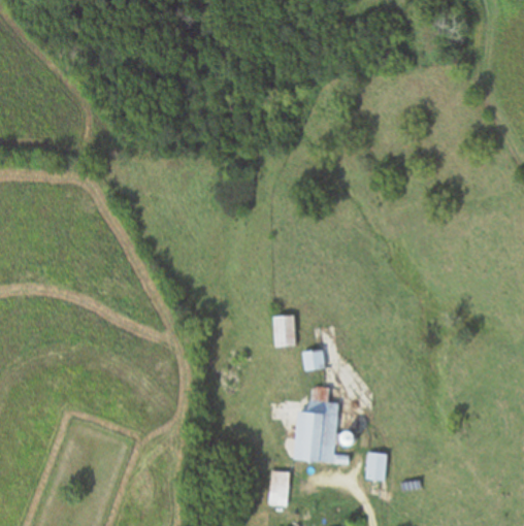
[(275,316),(275,346),(296,346),(296,316),(275,316)]
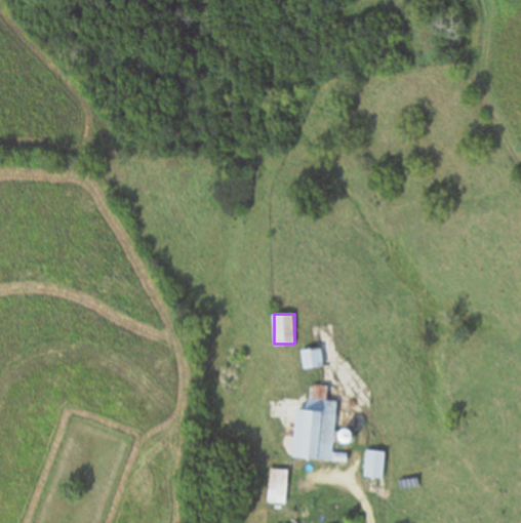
[(304,368),(323,366),(321,348),(302,350),(304,368)]
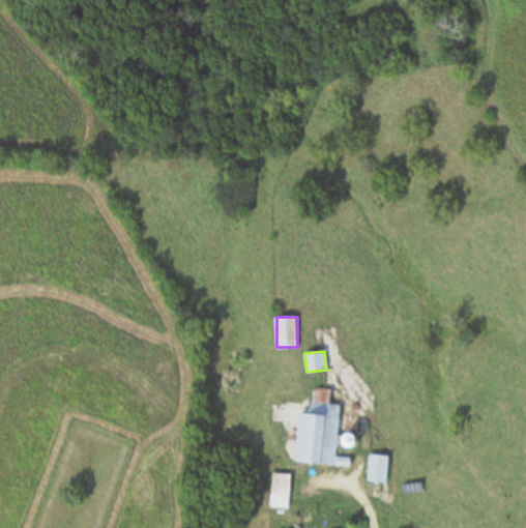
[(340,404),(329,403),(330,389),(313,388),(311,413),(299,412),(295,461),(348,465),(349,458),(335,457),(340,404)]
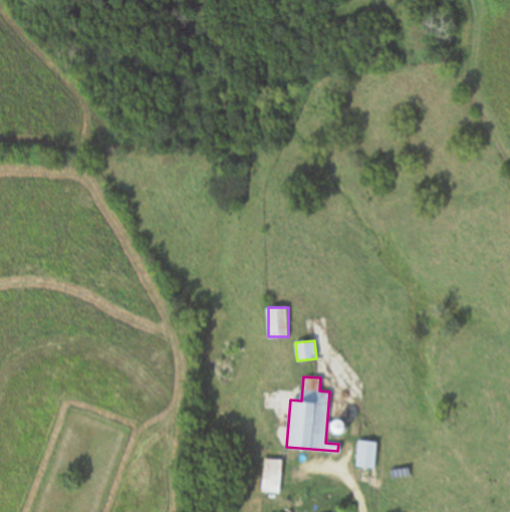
[(375,441),(356,440),(355,467),(374,468),(375,441)]
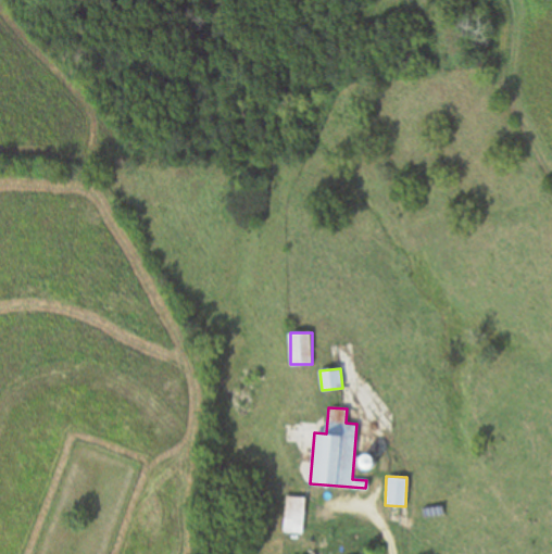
[(281,530),(301,532),(305,496),(285,494),(281,530)]
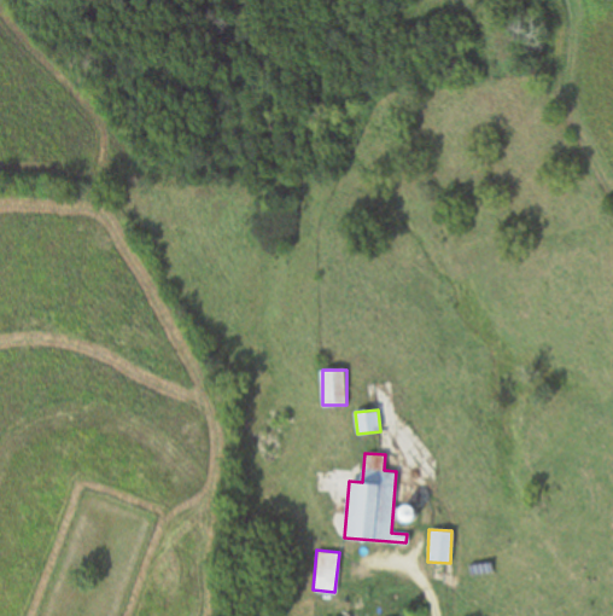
All buildings are outlined.
